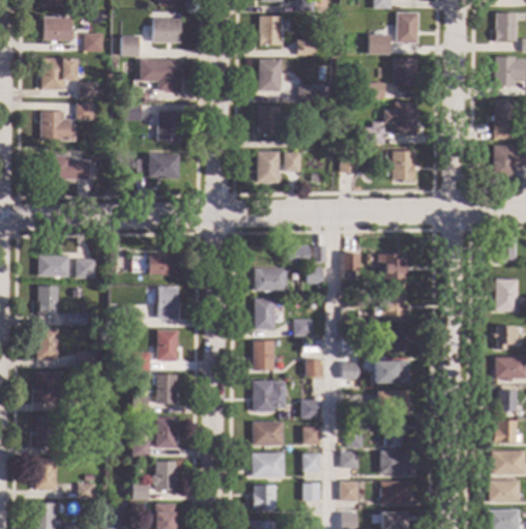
[(314,0),(314,10),(296,10),(296,0),(314,0)]
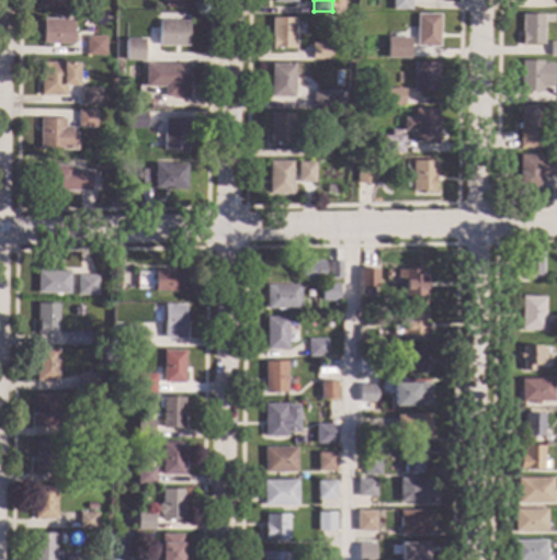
[(413,0),(413,9),(394,9),(394,0),(413,0)]
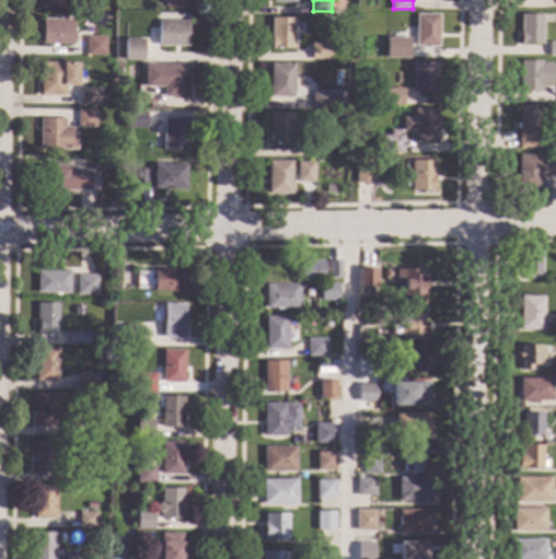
[(441,45),(418,45),(418,13),(441,12),(441,45)]
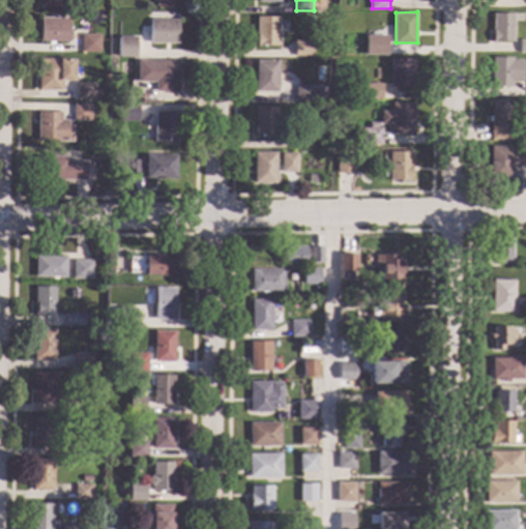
[(516,39),(497,39),(497,41),(494,41),(494,11),(516,11),(516,39)]
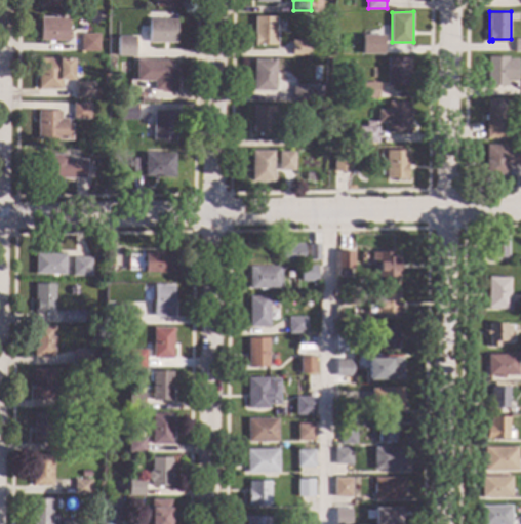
[(279,43),(255,44),(255,16),(279,15),(279,43)]
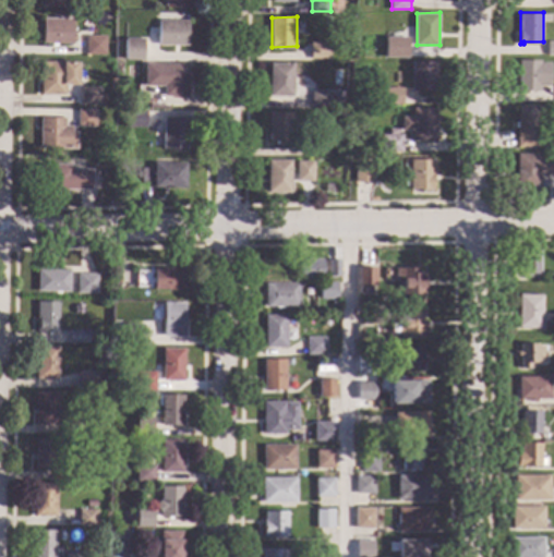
[(74,43),(46,43),(46,17),(75,17),(74,43)]
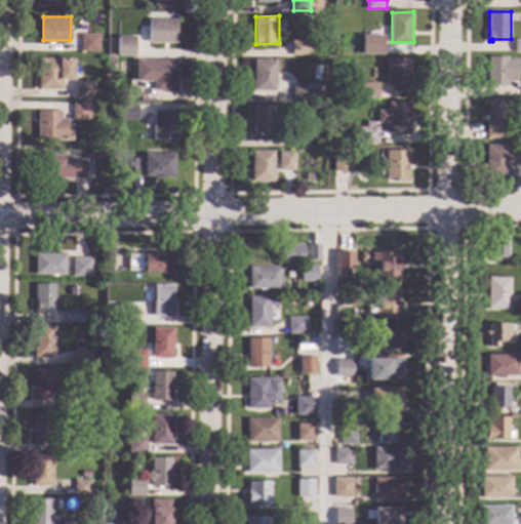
[(178,42),(151,42),(151,18),(178,18),(178,42)]
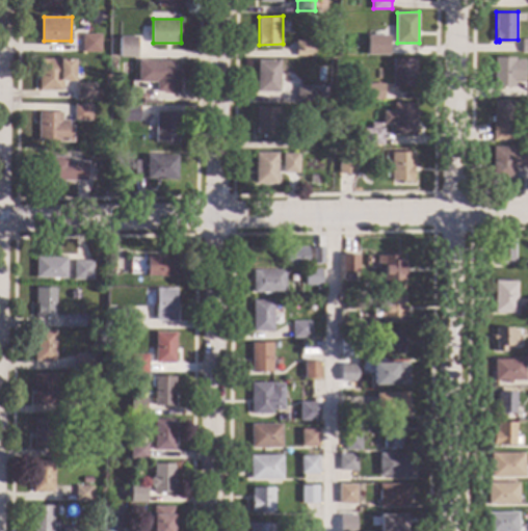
[(103,51),(84,50),(85,33),(103,33),(103,51)]
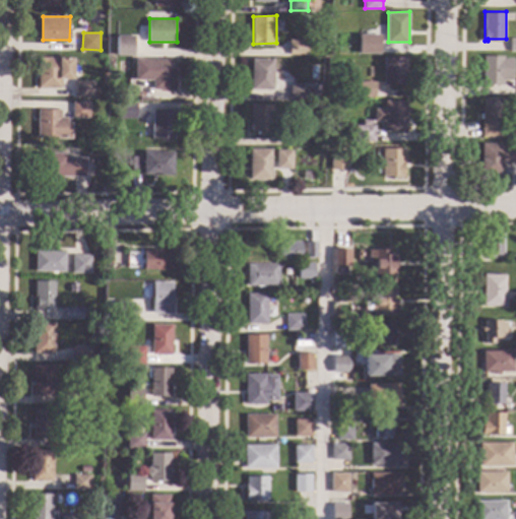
[(135,56),(118,55),(118,35),(136,36),(135,56)]
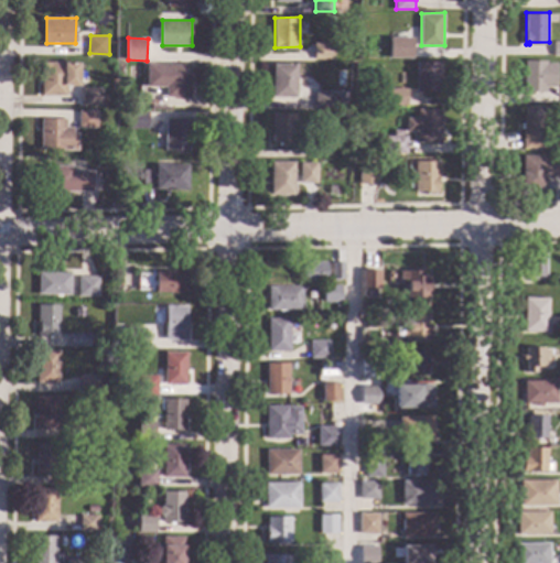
[(415,57),(398,57),(398,42),(415,41),(415,57)]
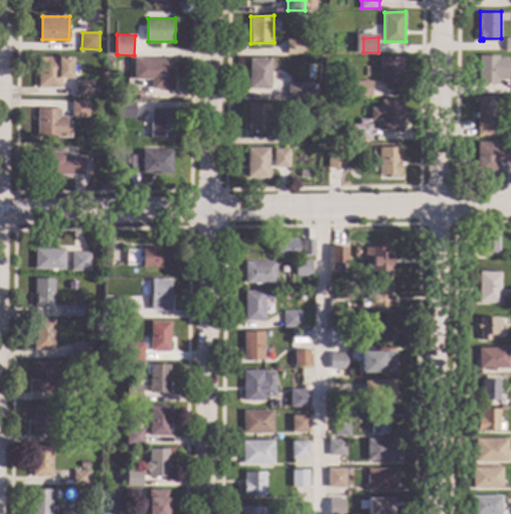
[(307,53),(289,53),(289,38),(307,38),(307,53)]
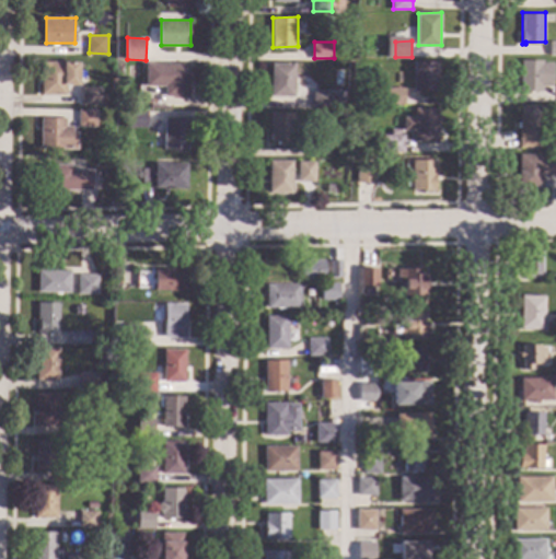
[(545,61),(555,61),(555,86),(544,85),(544,91),(522,90),(522,59),(545,59),(545,61)]
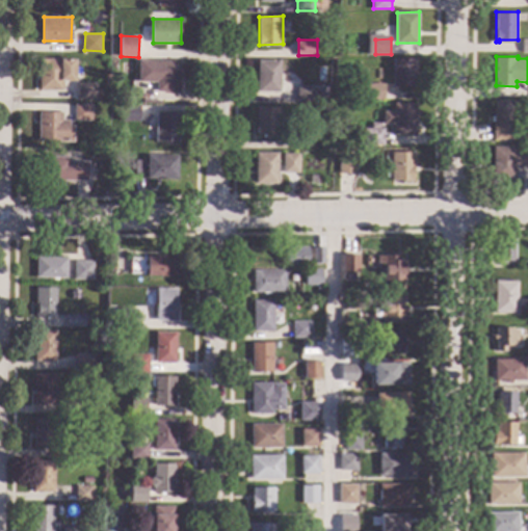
[(417,88),(414,88),(414,86),(401,86),(401,88),(395,88),(395,57),(417,57),(417,88)]
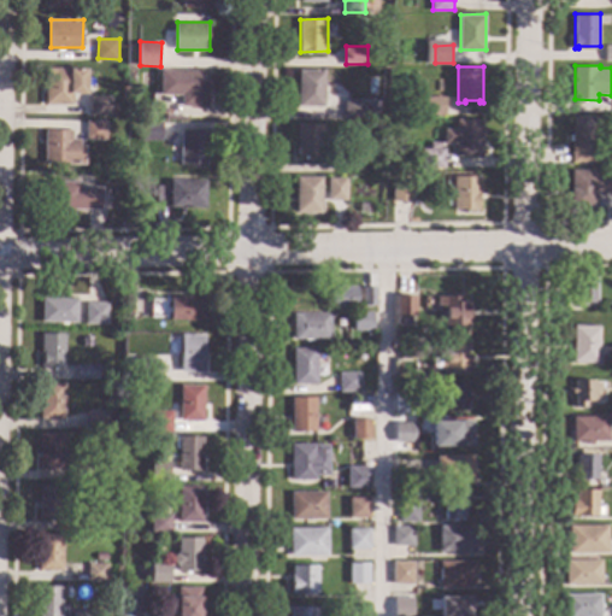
[(89,69),(89,94),(75,93),(75,104),(47,103),(48,68),(89,69)]
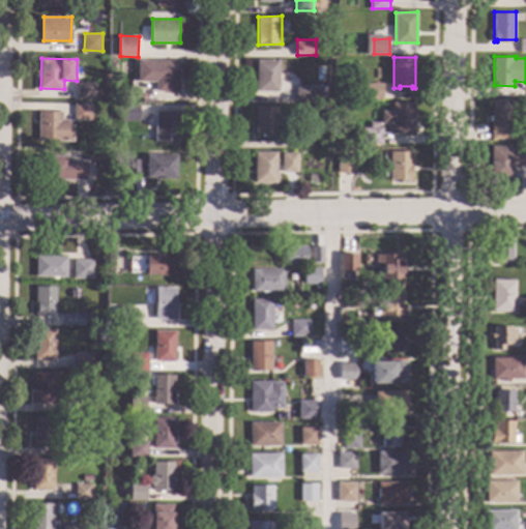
[(283,59),(282,90),(258,89),(259,58),(283,59)]
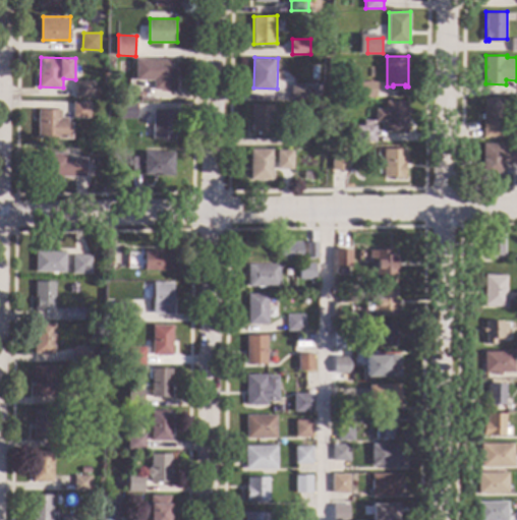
[(178,89),(155,89),(155,79),(136,79),(136,58),(178,59),(178,89)]
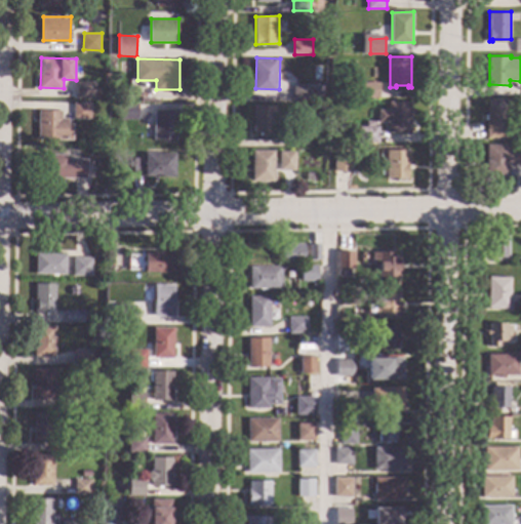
[(96,82),(96,96),(79,96),(80,81),(96,82)]
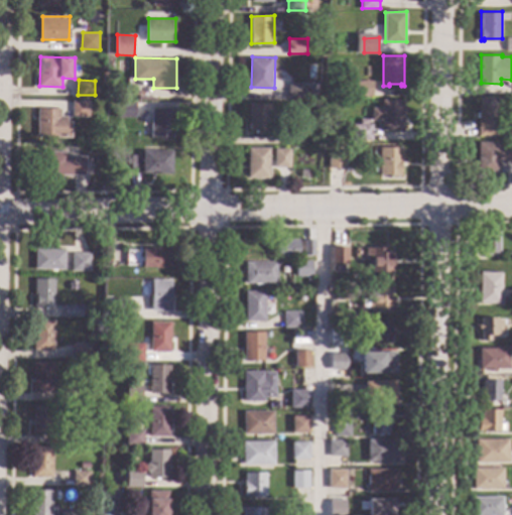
[(374,96),(358,97),(358,80),(374,80),(374,96)]
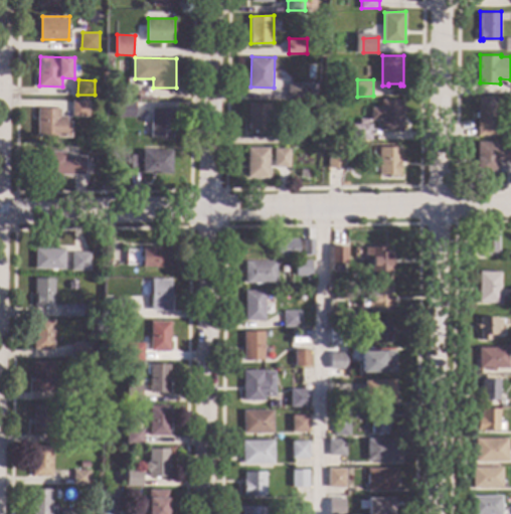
[(307,98),(290,98),(290,80),(307,80),(307,98)]
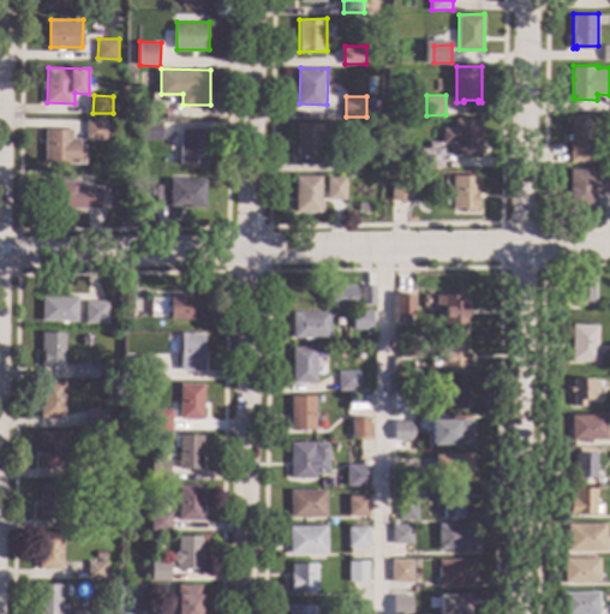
[(597,131),(598,131),(598,144),(608,144),(608,159),(596,159),(596,161),(572,161),(572,141),(569,139),(569,133),(572,132),(573,117),(597,117),(597,131)]
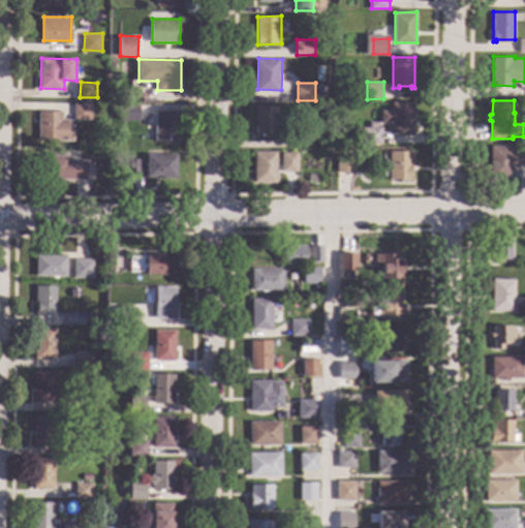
[(415,120),(418,120),(419,125),(415,125),(415,132),(393,133),(393,122),(382,122),(382,110),(393,110),(393,102),(415,102),(415,120)]
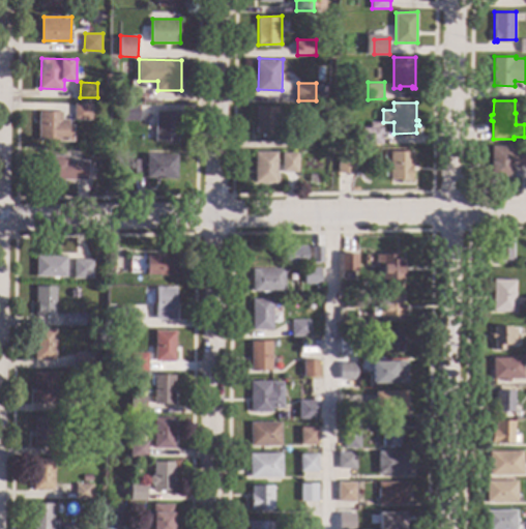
[(93,119),(77,119),(77,104),(93,104),(93,119)]
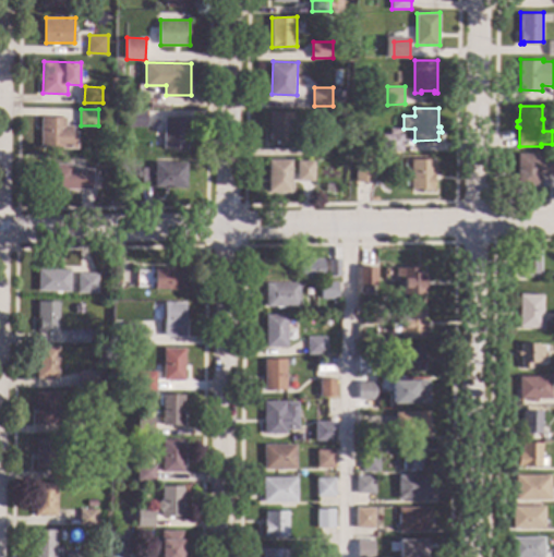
[(151,111),(151,126),(131,125),(131,110),(151,111)]
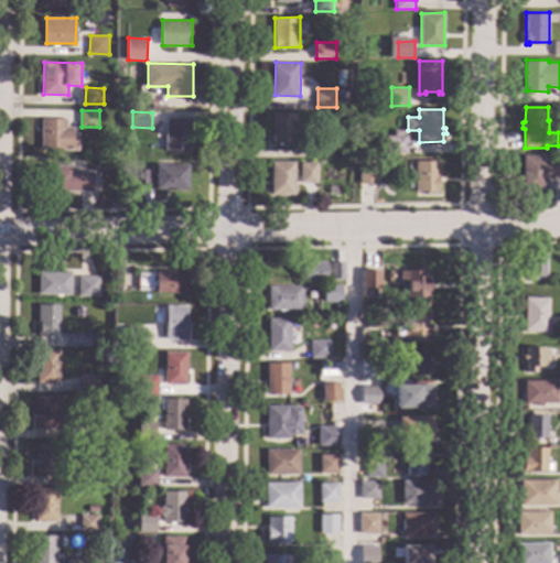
[(298,142),(277,142),(277,144),(273,144),(272,112),(298,112),(298,142)]
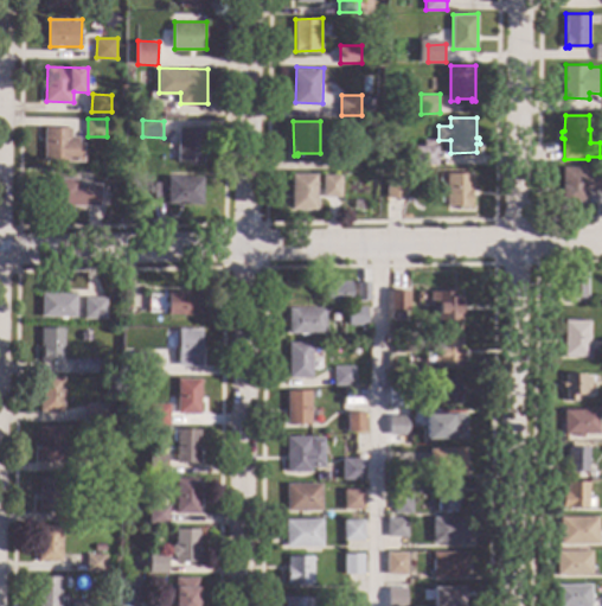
[(74,135),(82,135),(82,141),(87,141),(85,161),(70,161),(70,159),(46,158),(47,127),(74,127),(74,135)]
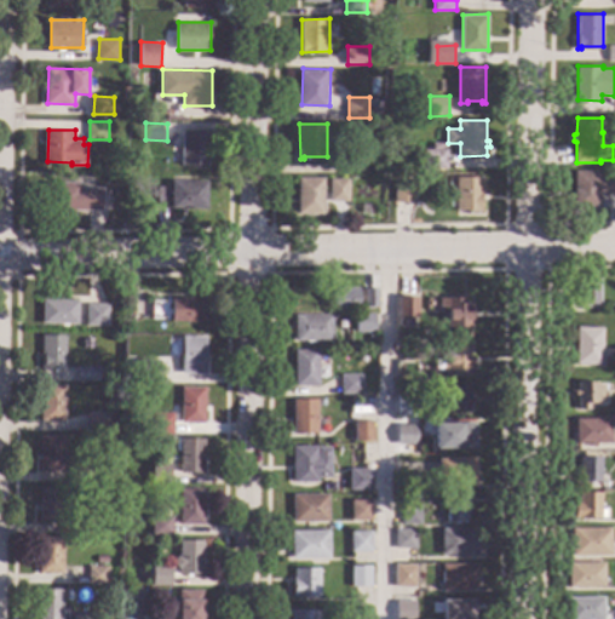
[(211,164),(183,164),(183,131),(211,132),(211,164)]
